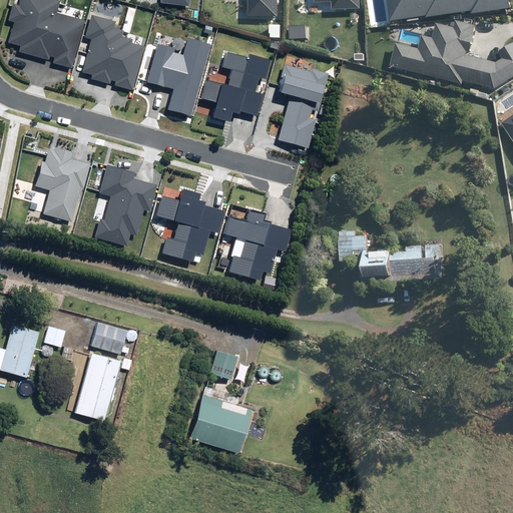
[(54,62),(71,67),(85,21),(57,12),(60,0),(58,0),(19,0),(18,4),(13,2),(8,20),(14,22),(8,42),(21,46),(19,51),(49,60),(50,56),(55,57),(54,62)]
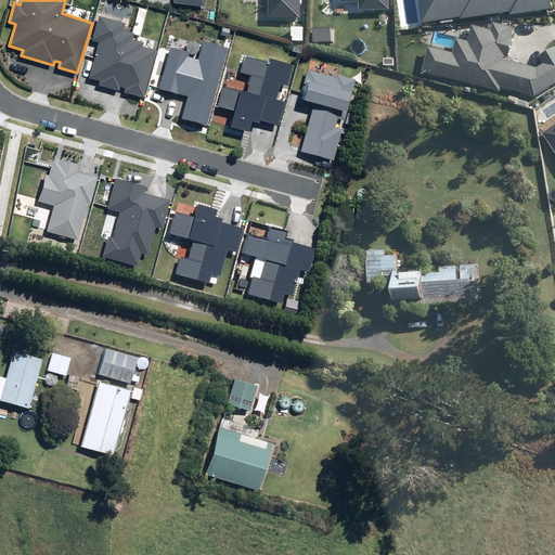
[(268,0),(268,16),(300,16),(299,0),(268,0)]
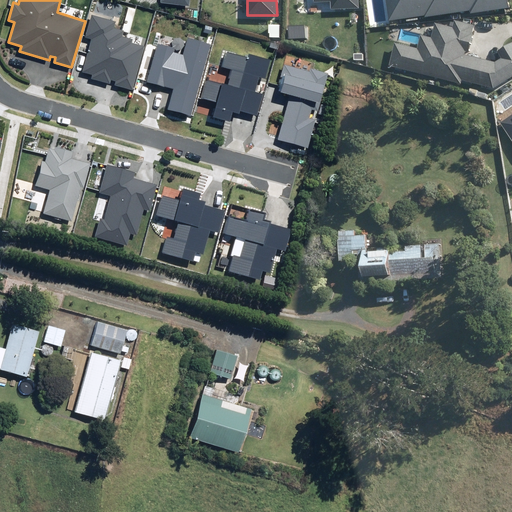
[(359,8),(358,0),(313,0),(314,2),(330,1),(331,9),(359,8)]
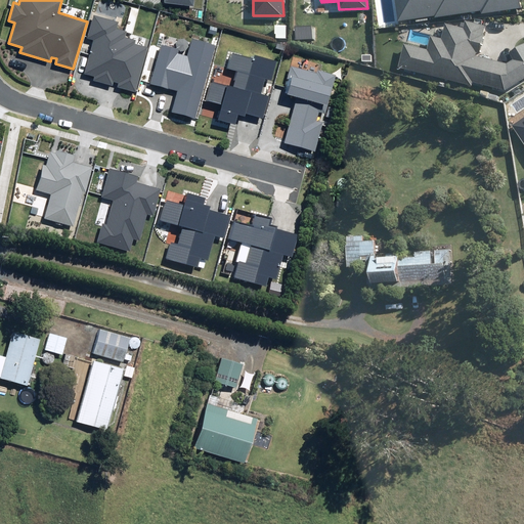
[(394,0),(398,22),(434,15),(434,17),(481,11),(481,14),(521,8),(520,0),(394,0)]
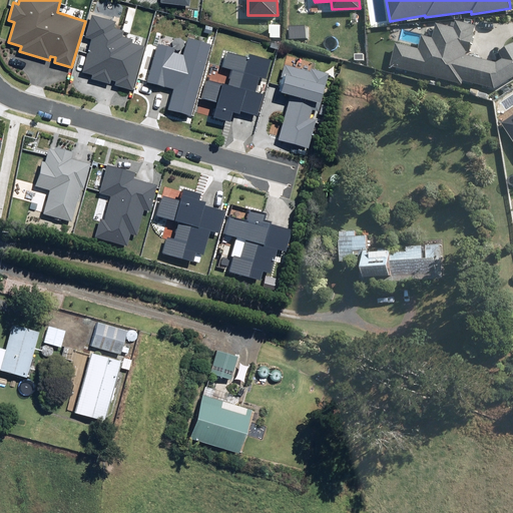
[(116,21),(91,14),(85,37),(91,39),(83,72),(92,74),(91,79),(110,84),(111,80),(116,81),(114,85),(133,90),(145,46),(132,43),(133,39),(123,36),(124,30),(114,28),(116,21)]
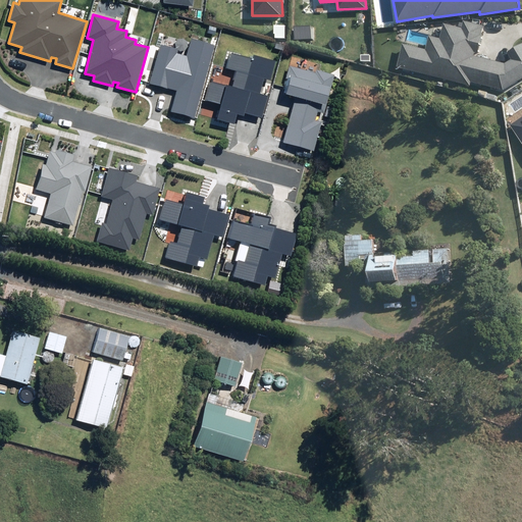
[(503,90),(521,77),(521,42),(506,52),(511,59),(504,63),(473,55),(474,52),(477,52),(481,35),(480,35),(482,27),(464,21),(462,29),(444,24),(440,39),(428,36),(425,49),(402,44),(397,66),(469,85),(470,82),(503,90)]
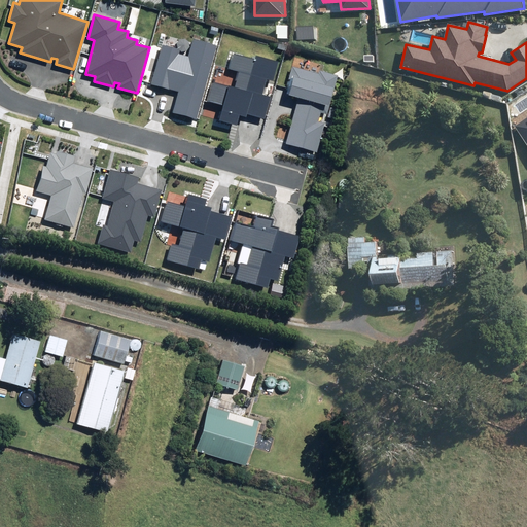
[(296,39),(314,39),(314,26),(296,27),(296,39)]
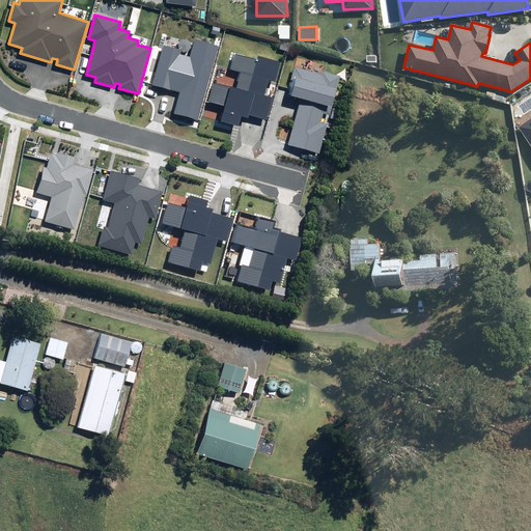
[(174,113),(198,120),(218,47),(195,40),(190,57),(180,54),(182,50),(164,46),(152,85),(179,92),(174,113)]
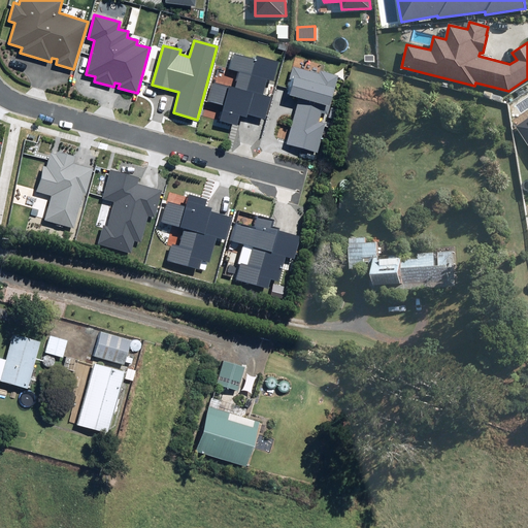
[(273,79),(277,62),(257,56),(257,60),(234,54),(230,67),(241,70),(236,89),(211,83),(206,102),(224,106),(220,121),(238,126),(241,117),(248,119),(249,116),(265,120),(271,97),(263,95),(267,78),(273,79)]
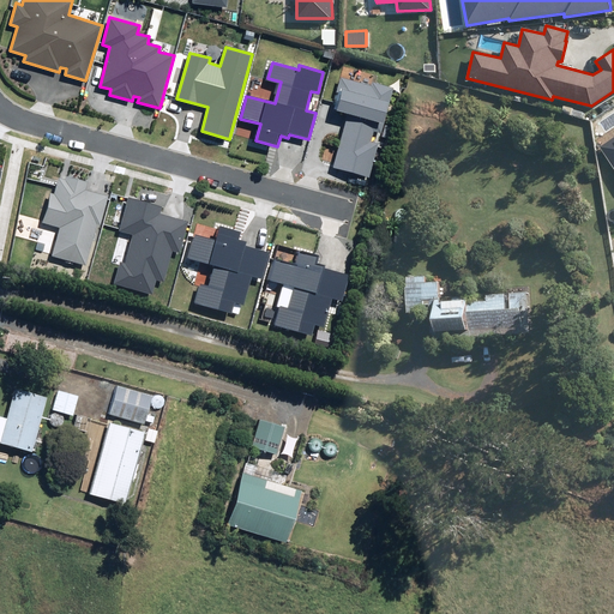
[(393,89),(372,83),(372,85),(341,77),(332,109),(348,113),(333,168),(369,178),(379,143),(372,142),(374,131),(381,133),(393,89)]
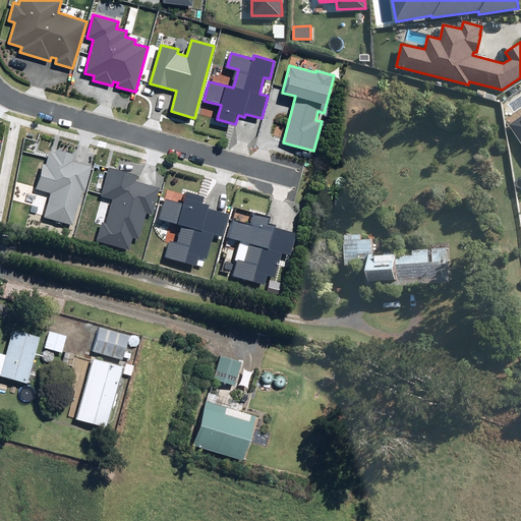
[(520,116),(509,124),(520,142),(520,116)]
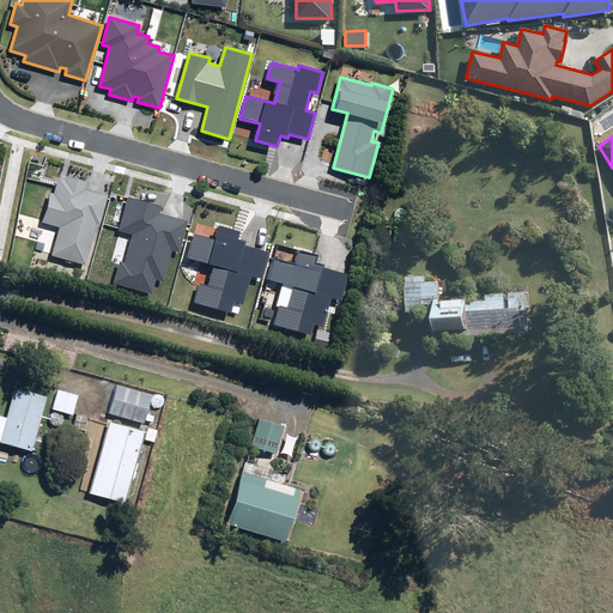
[(53,255),(85,263),(97,224),(101,224),(108,195),(86,189),(89,182),(66,176),(65,180),(59,177),(54,194),(50,193),(42,222),(60,228),(53,255)]
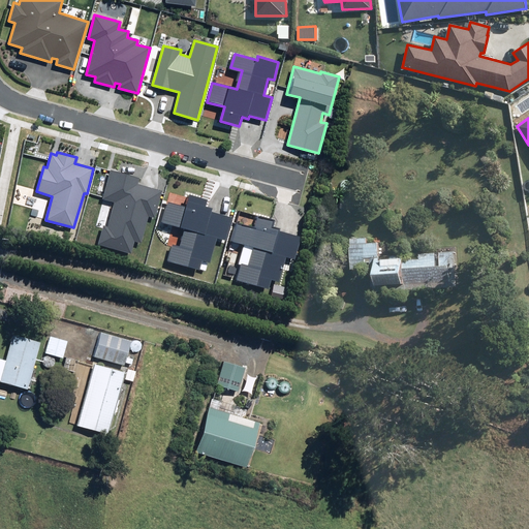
[(98,245),(131,253),(134,241),(141,243),(149,216),(155,218),(162,191),(138,184),(139,178),(111,169),(101,199),(115,203),(107,226),(104,225),(98,245)]
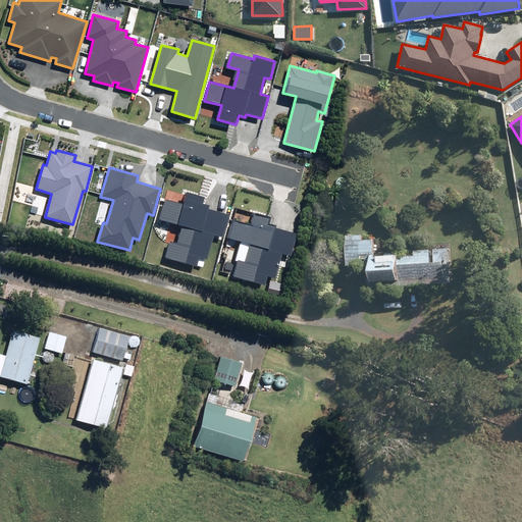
[(205,198),(187,193),(184,204),(166,200),(161,219),(183,224),(177,244),(172,242),(168,257),(199,265),(201,257),(209,259),(215,233),(224,237),(230,214),(209,208),(210,206),(203,205),(205,198)]
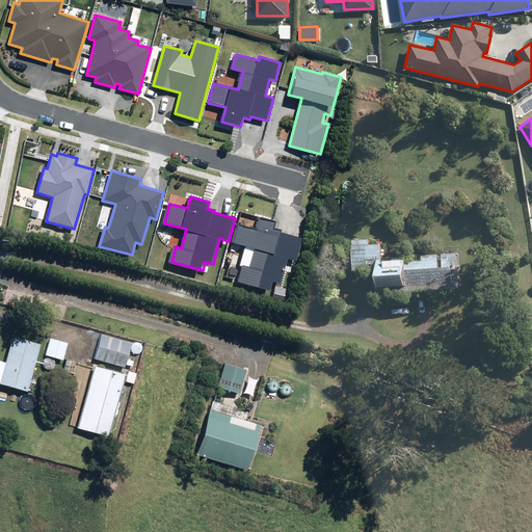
[(276,221),(258,216),(255,228),(238,223),(233,243),(255,248),(249,268),(243,266),(239,282),(270,290),(272,282),(281,284),(288,258),(296,261),(302,238),(281,232),(282,230),(274,229),(276,221)]
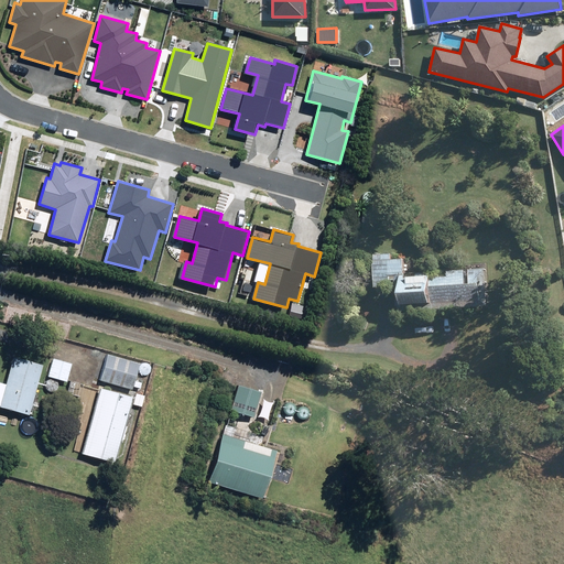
[(392,256),(377,257),(379,290),(392,289),(392,282),(398,282),(400,315),(490,308),(487,271),(451,273),(451,280),(433,281),(432,274),(420,275),(420,281),(409,282),(409,277),(407,277),(405,261),(393,262),(392,256)]
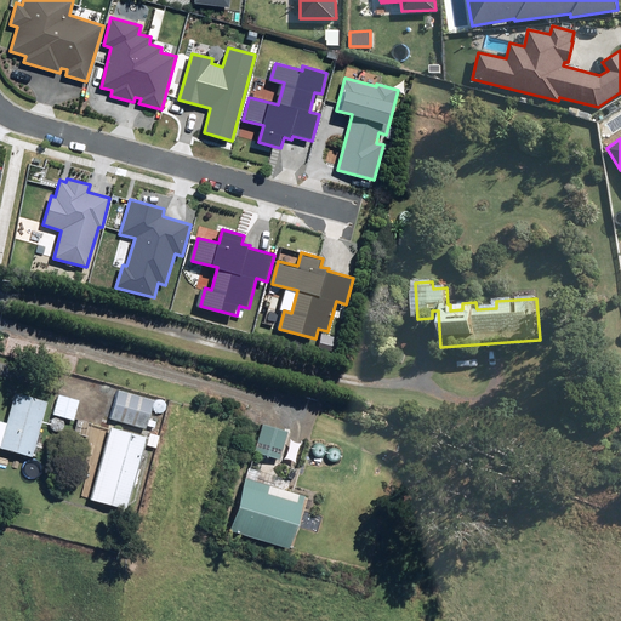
[(118,389),(109,419),(144,428),(153,400),(118,389)]
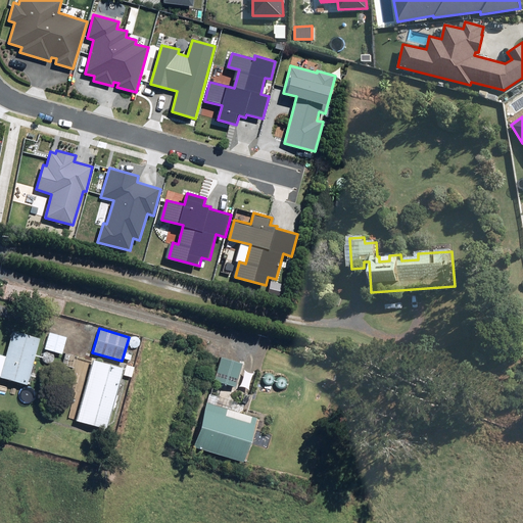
[(0,354),(0,377),(26,384),(38,338),(11,331),(4,357),(0,354)]
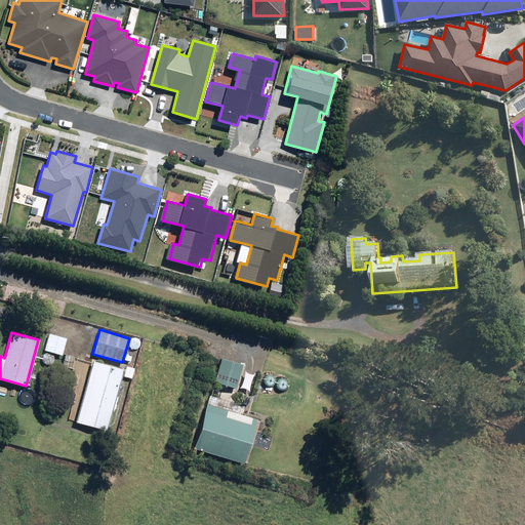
[(48,333),(43,351),(61,355),(66,338),(48,333)]
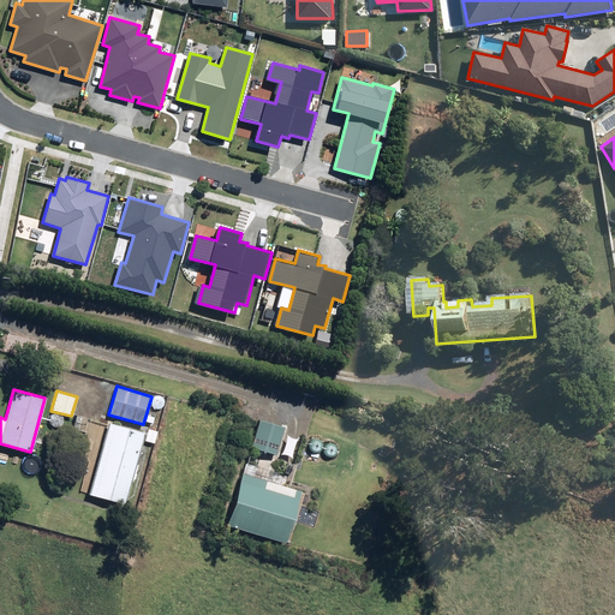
[(258,422),(250,449),(274,458),(284,430),(258,422)]
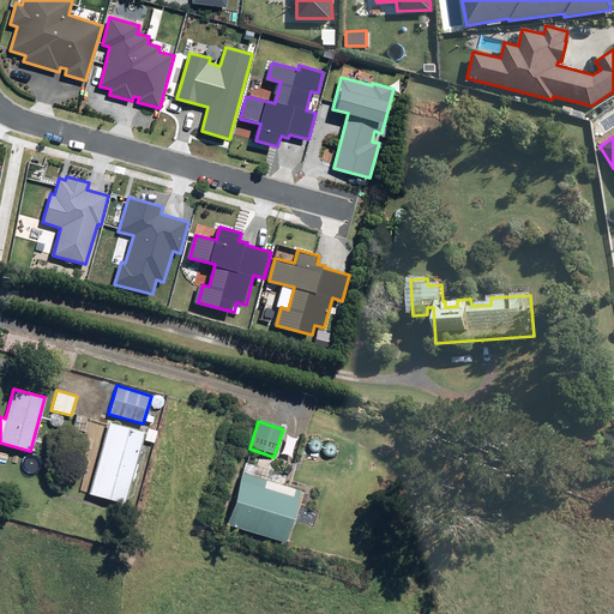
[(107,423),(88,493),(130,505),(149,434),(107,423)]
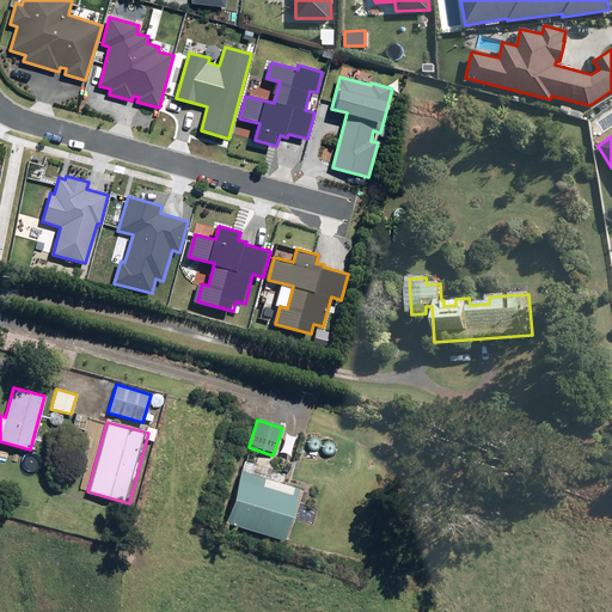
[(225,525),(283,543),(299,491),(240,473),(225,525)]
